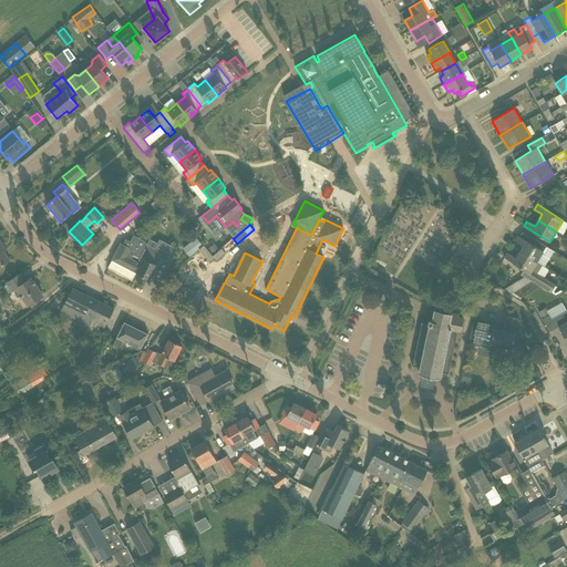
[(121,243),(112,260),(136,272),(140,266),(137,264),(138,260),(132,257),(133,255),(140,258),(144,250),(145,250),(148,243),(137,237),(134,235),(131,241),(126,239),(123,244),(121,243)]
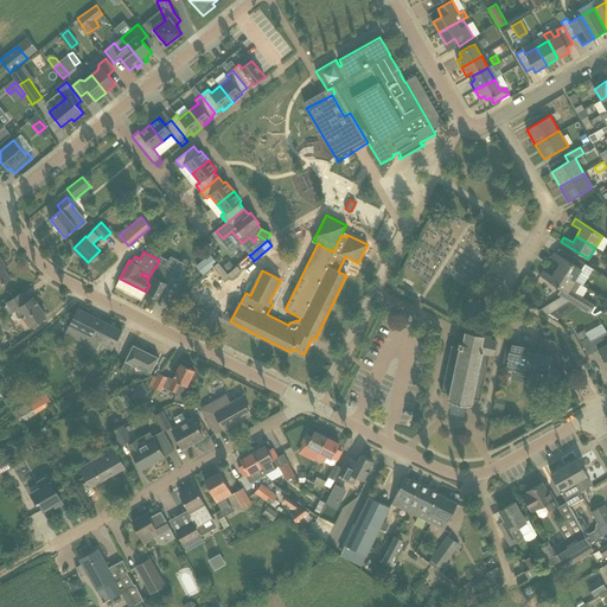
[(574,281),(585,263),(573,256),(569,262),(564,259),(554,253),(550,257),(560,263),(557,266),(556,269),(574,281)]
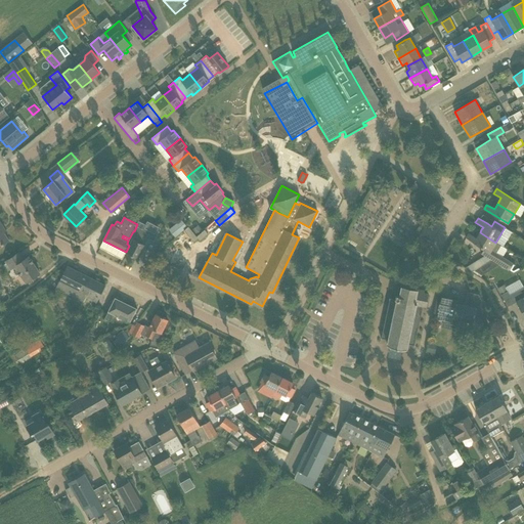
[(187,226),(181,219),(178,222),(184,229),(187,226)]
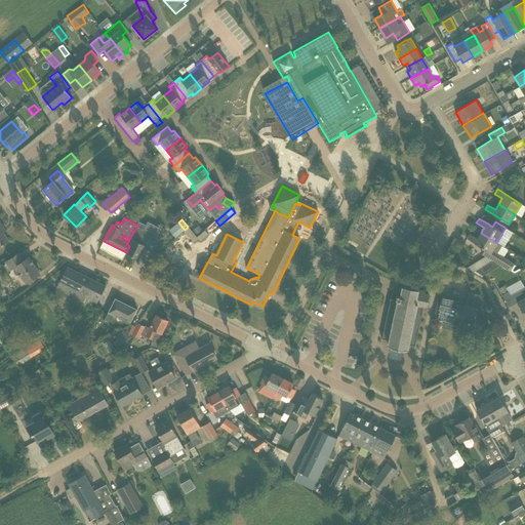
[(129,239),(128,241),(127,244),(129,246),(126,252),(126,253),(138,259),(144,250),(150,239),(155,241),(159,235),(147,228),(148,225),(139,220),(137,225),(134,232),(133,232),(129,239)]
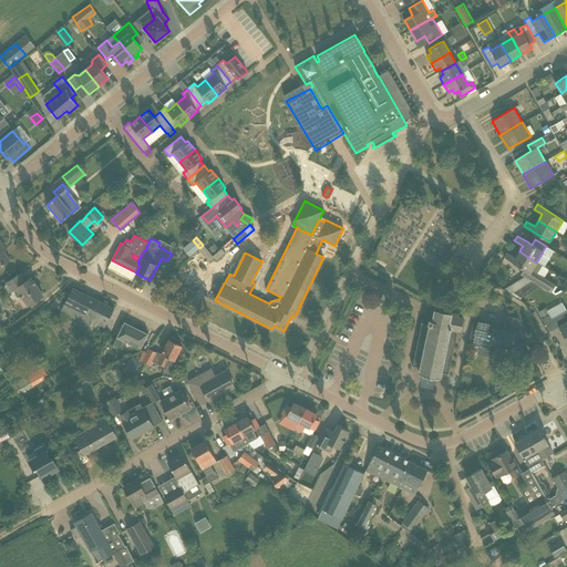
[(4,246),(0,239),(0,266),(10,259),(2,248),(4,246)]
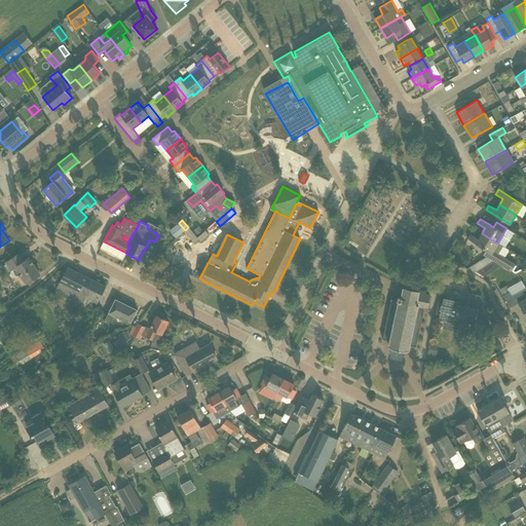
[(202,230),(198,226),(192,231),(196,235),(202,230)]
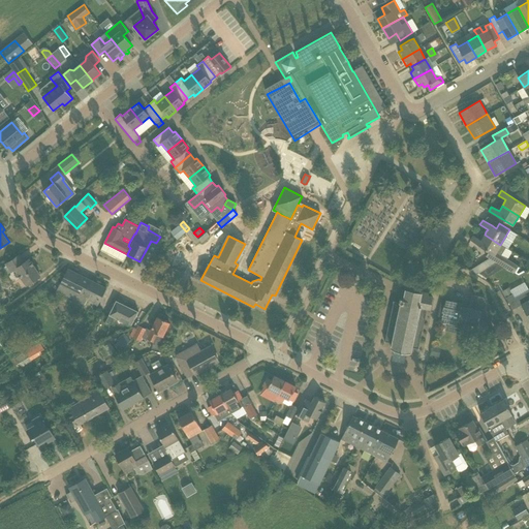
[(207,231),(198,239),(191,229),(187,232),(196,244),(200,241),(201,243),(210,236),(207,231)]
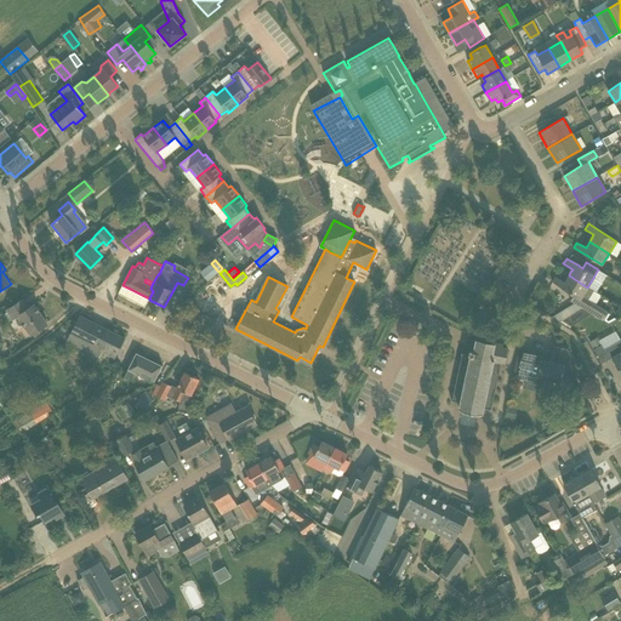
[(590,297),(593,291),(587,288),(569,275),(565,283),(556,277),(552,281),(579,298),(582,294),(590,297)]
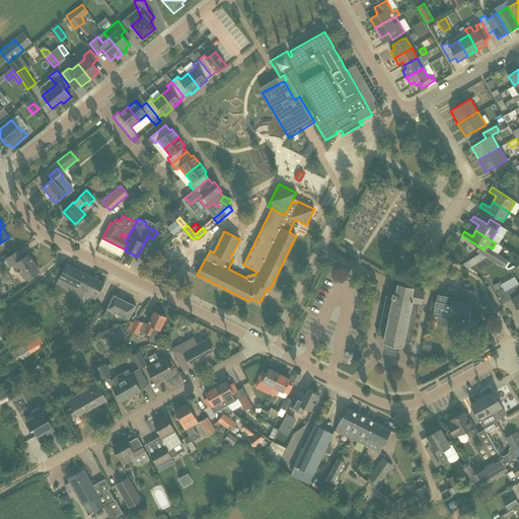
[(25,280),(30,276),(40,271),(28,254),(23,257),(18,250),(6,260),(11,267),(15,264),(25,280)]
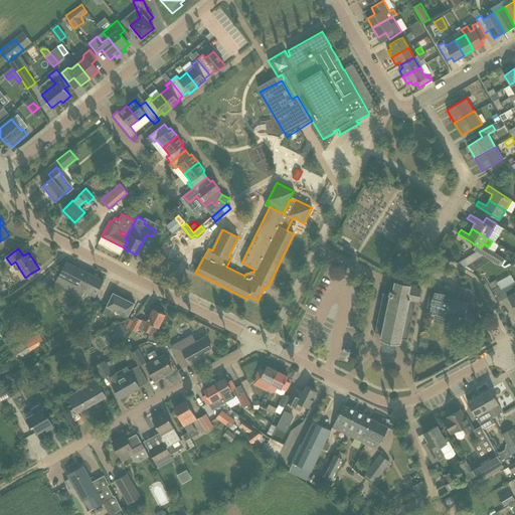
[(487,248),(483,254),(500,266),(504,259),(487,248)]
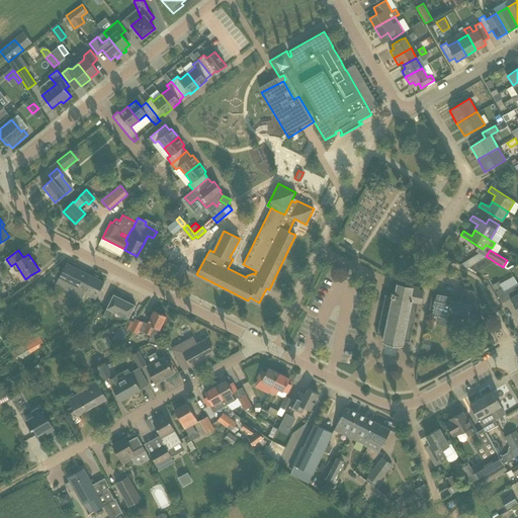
[(104,282),(67,263),(60,277),(56,284),(83,298),(86,291),(97,296),(104,282)]
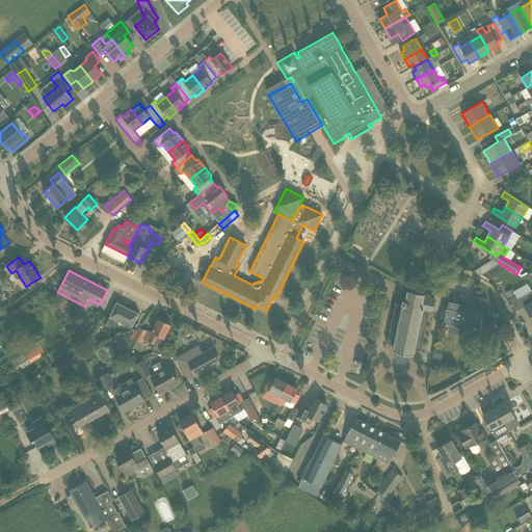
[(435,299),(429,298),(423,296),(424,294),(407,290),(405,300),(401,299),(401,303),(396,302),(387,344),(394,345),(393,350),(397,352),(408,354),(413,354),(414,349),(421,351),(429,311),(432,312),(435,299)]
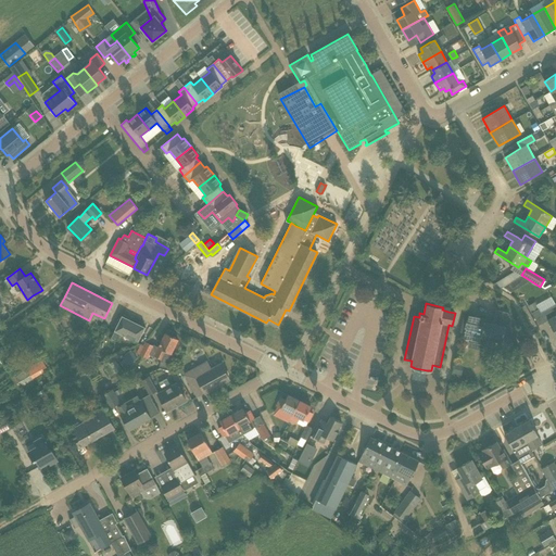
[(555,335),(555,304),(541,313),(539,310),(531,313),(539,326),(545,321),(547,320),(555,335)]
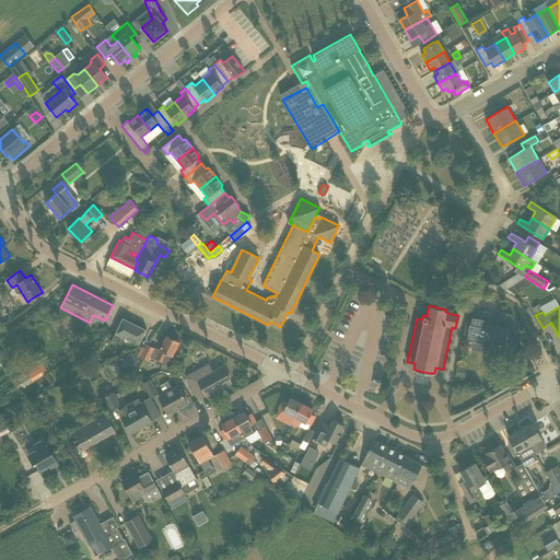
[(505,345),(509,329),(512,329),(514,319),(512,315),(500,312),(497,326),(488,324),(489,322),(470,317),(468,330),(486,335),(485,339),(505,345)]
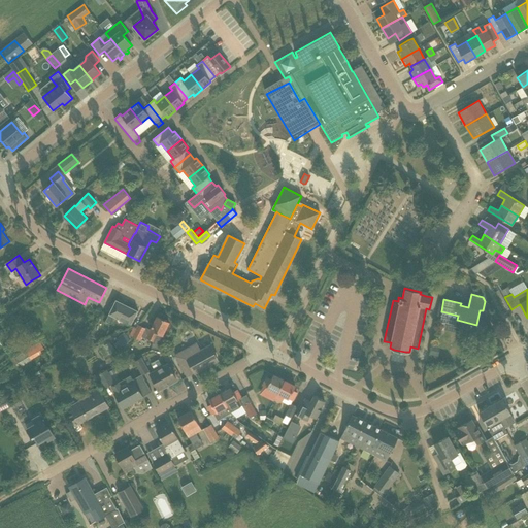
[(116,300),(111,309),(108,315),(105,321),(113,325),(117,319),(131,326),(138,311),(116,300)]
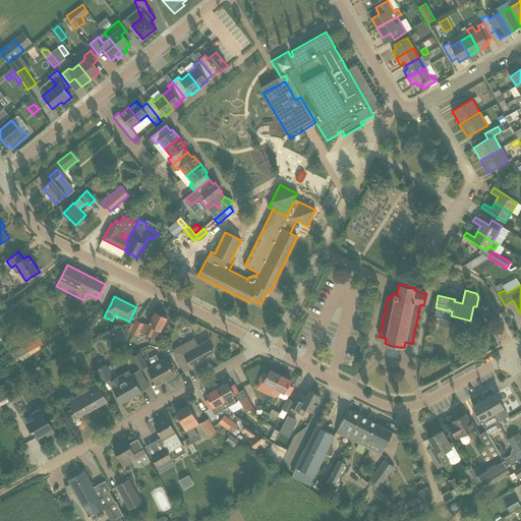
[(167,319),(156,312),(149,326),(145,324),(143,325),(136,322),(131,332),(138,336),(140,332),(152,338),(151,343),(157,344),(163,333),(160,331),(167,319)]
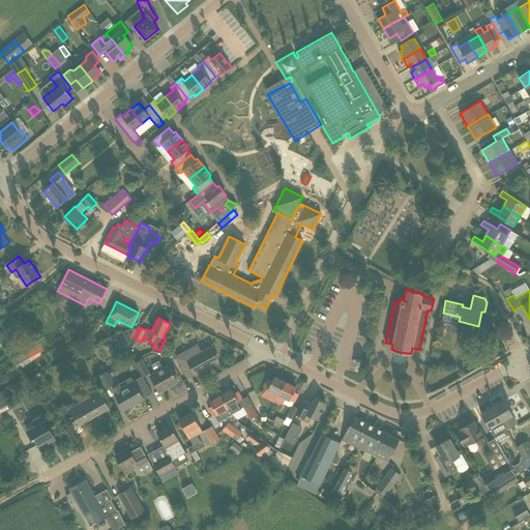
[(100,321),(90,341),(96,344),(107,324),(100,321)]
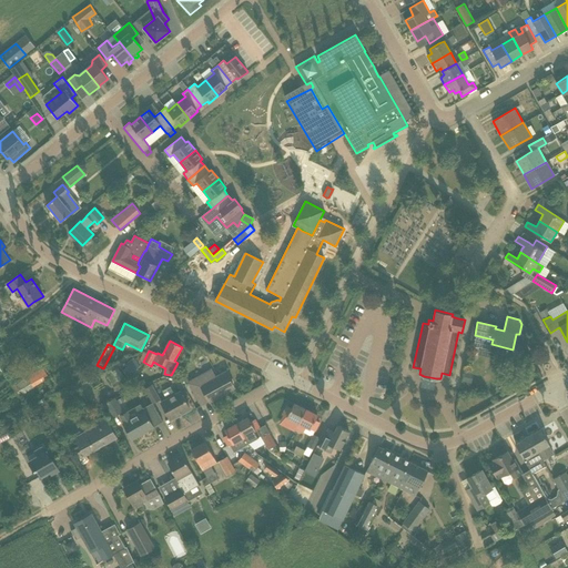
[(140,372),(138,367),(130,357),(123,363),(132,376),(133,377),(140,372)]
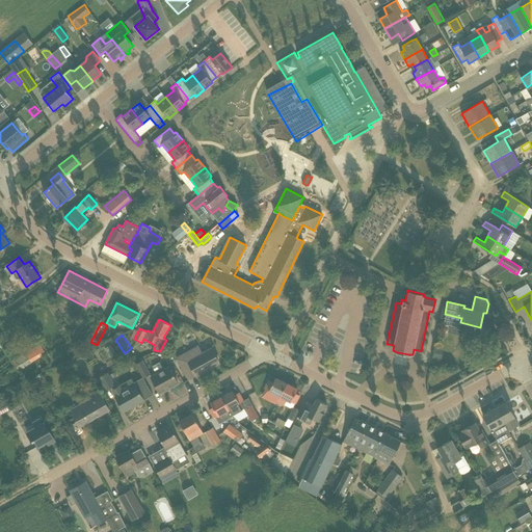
[(14,360),(20,370),(32,363),(31,363),(45,354),(38,345),(14,360)]
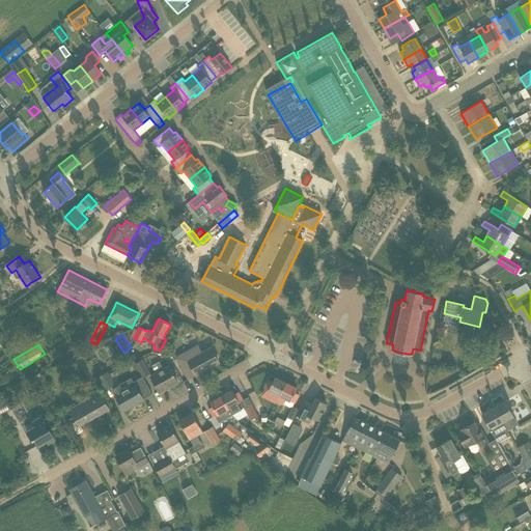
[(176,359),(188,380),(219,362),(211,348),(201,354),(197,346),(176,359)]
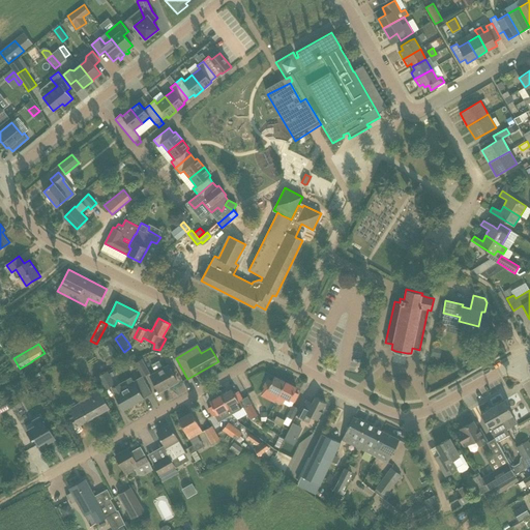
[(142,376),(149,372),(142,359),(135,363),(142,376)]
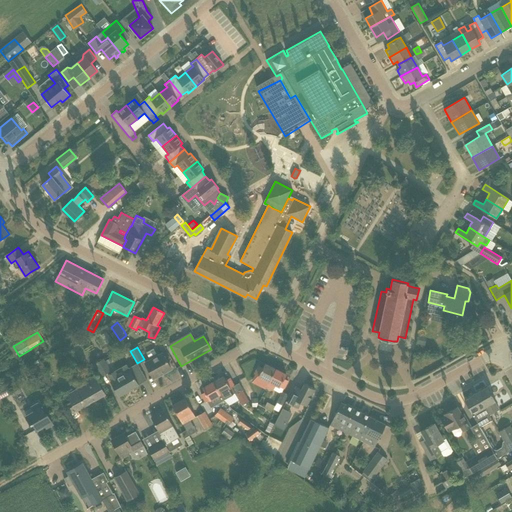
[(145,363),(154,379),(172,369),(163,353),(145,363)]
